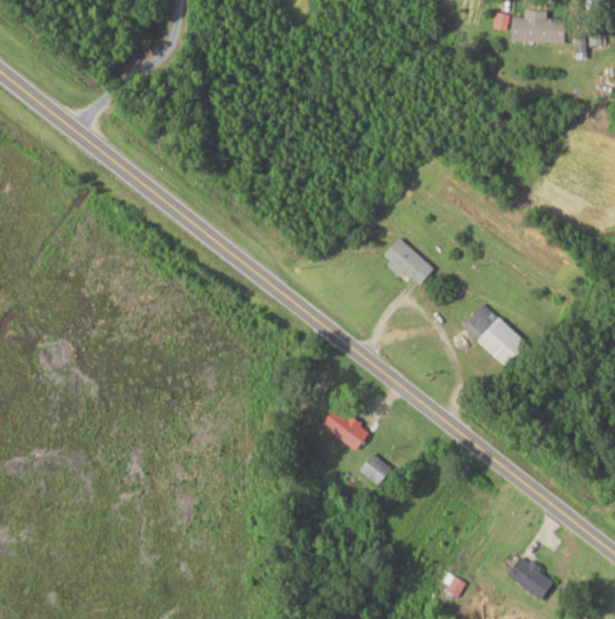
[(541,34),(528,32),(529,21),(513,18),(510,40),(540,45),(541,34)]
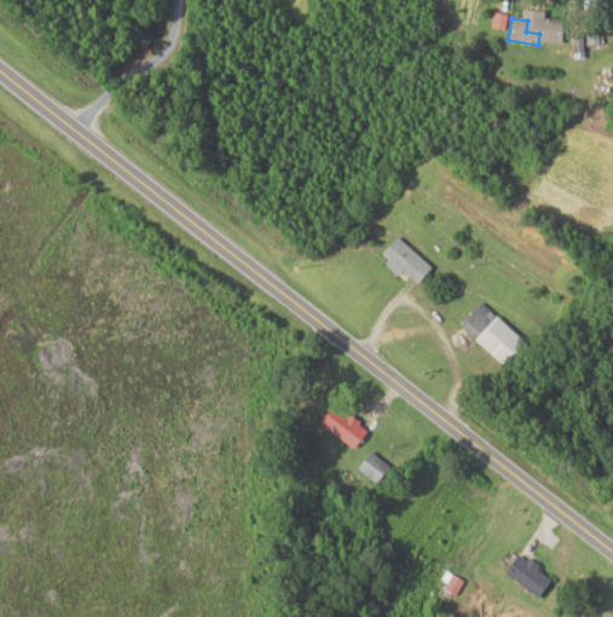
[(587,59),(585,36),(577,36),(577,61),(587,59)]
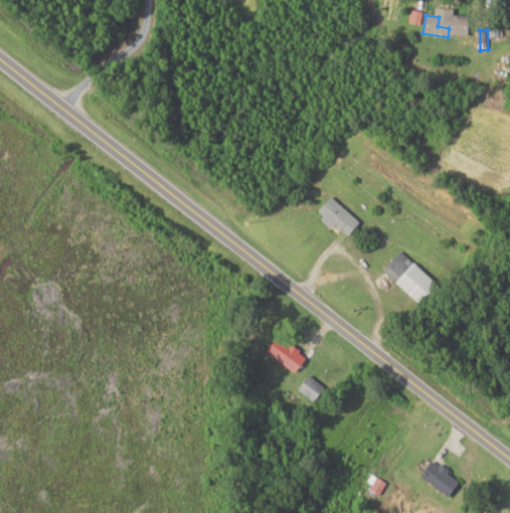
[(315,213),(332,230),(336,226),(346,236),(359,223),(332,196),(315,213)]
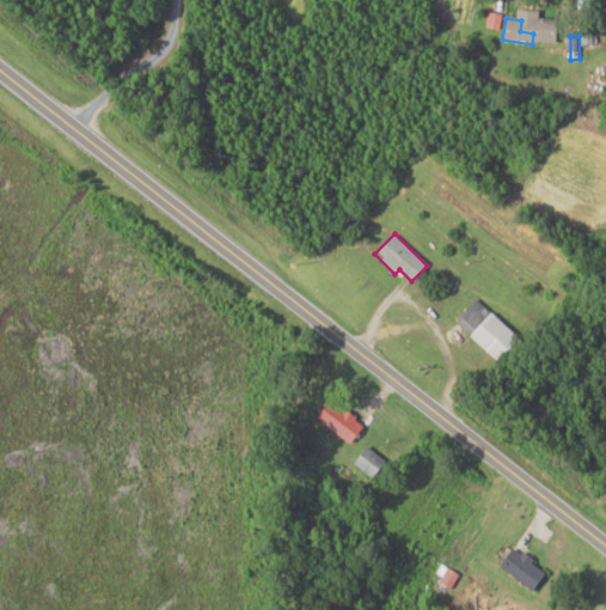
[(494,355),(514,331),(477,299),(457,322),(494,355)]
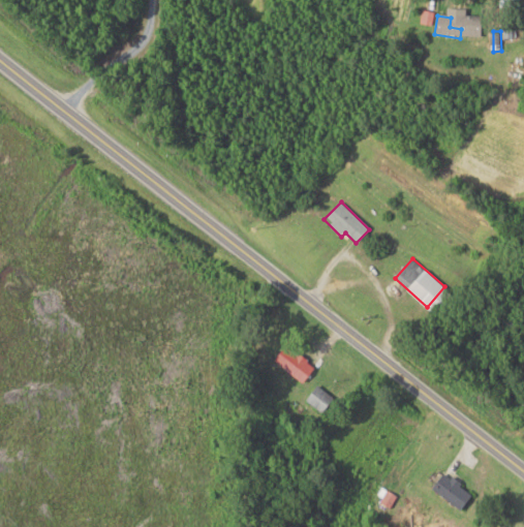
[(302,384),(314,369),(286,347),(274,363),(302,384)]
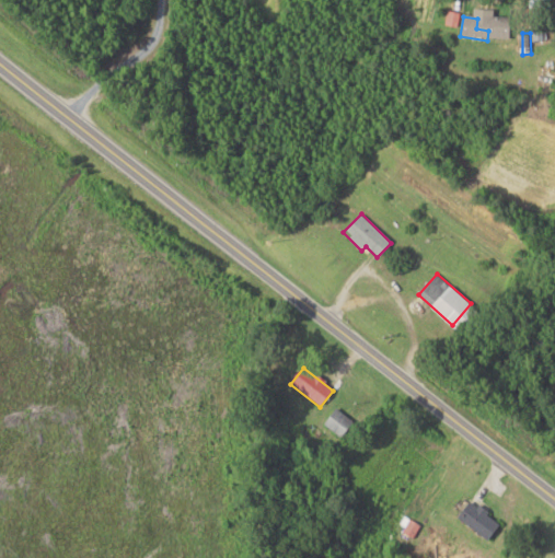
[(357,423),(334,410),(324,427),(346,441),(357,423)]
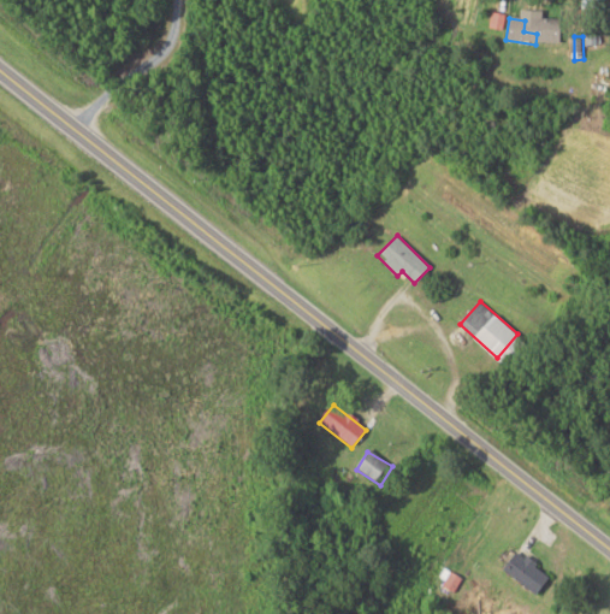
[(502,572),(536,595),(549,576),(515,553),(502,572)]
